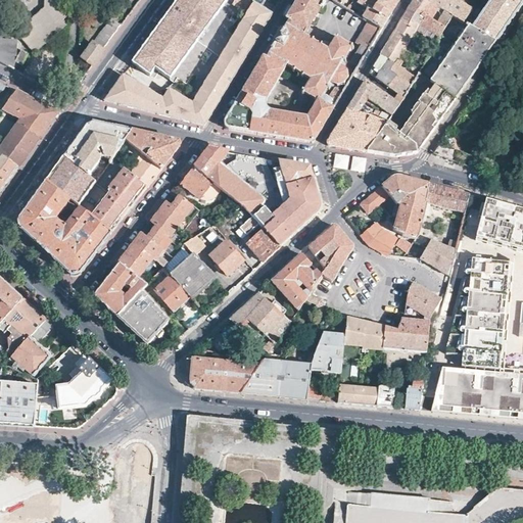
[(20,34),(16,37),(32,54),(63,26),(59,20),(65,14),(66,0),(43,0),(42,8),(26,24),(20,17),(12,25),(17,30),(20,34)]
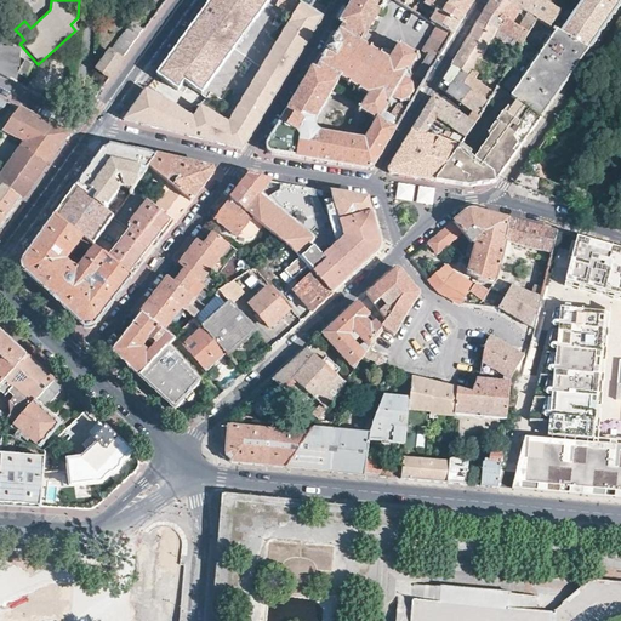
[(208,0),(157,72),(175,86),(181,78),(198,90),(262,0),(208,0)]
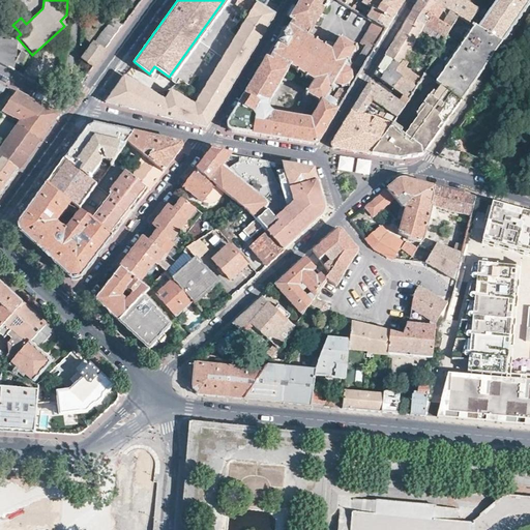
[(266,58),(228,122),(227,124),(227,127),(229,131),(286,141),(317,146),(350,90),(339,84),(341,84),(343,84),(345,84),(347,84),(350,83),(351,82),(353,79),(353,77),(354,74),(353,70),(351,66),(348,63),(359,45),(339,32),(337,32),(329,43),(311,33),(324,11),(325,11),(329,13),(330,13),(333,8),(334,8),(361,24),(365,17),(339,0),(334,0),(332,4),(330,3),(325,0),(300,0),(290,20),(293,22),(270,59),(266,58)]
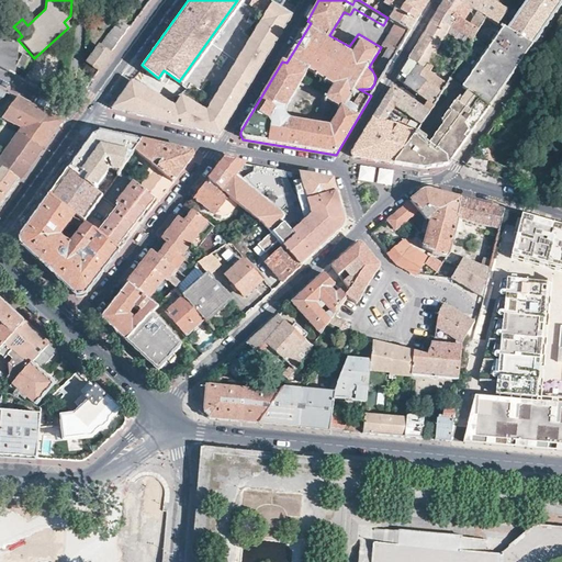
[(359,0),(388,18),(390,19),(391,14),(368,0),(359,0)]
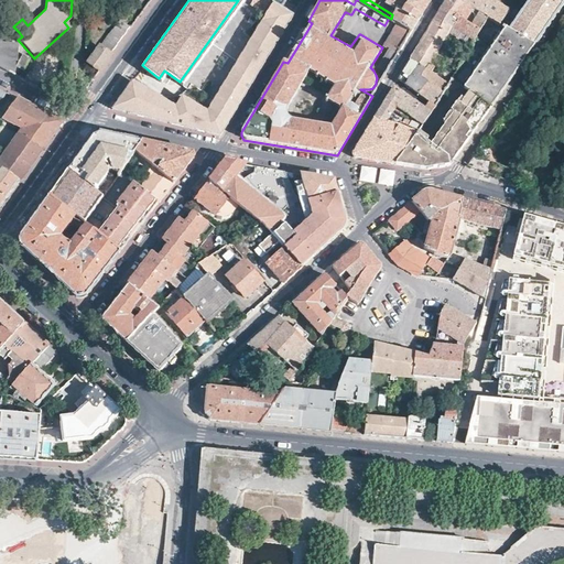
[(384,0),(384,2),(402,13),(409,0),(384,0)]
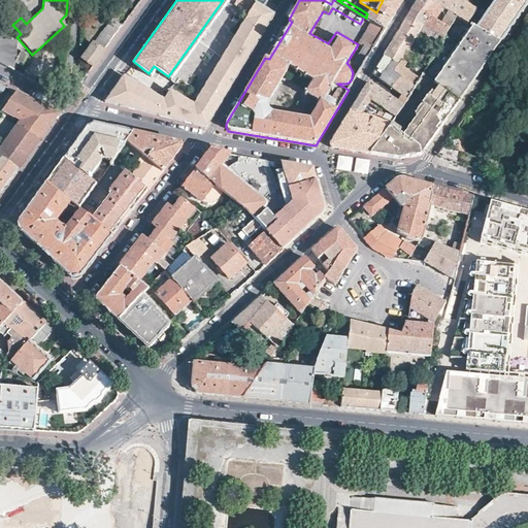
[(383,0),(376,12),(371,21),(374,23),(386,29),(395,14),(403,0),(383,0)]
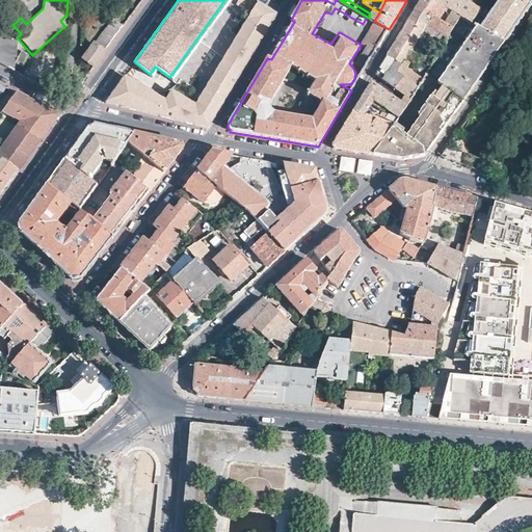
[(447,7),(436,1),(435,0),(420,0),(420,1),(416,8),(430,18),(432,15),(440,19),(447,7)]
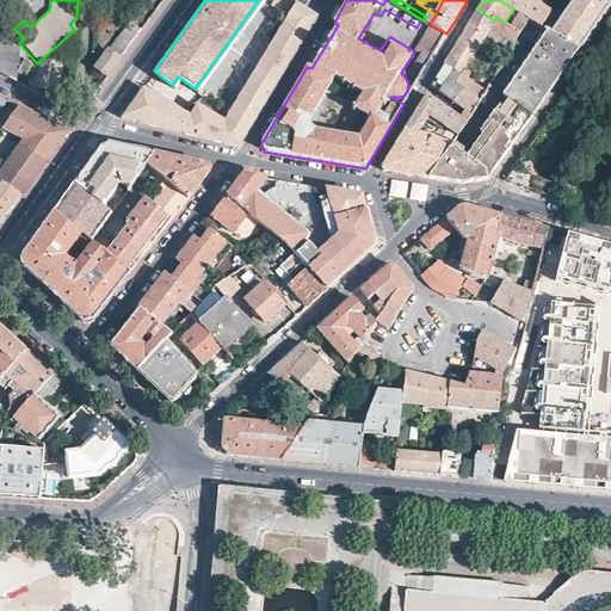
[(534,0),(501,0),(501,1),(513,8),(519,12),(529,18),(525,23),(545,34),(550,37),(553,32),(542,26),(551,11),(534,0)]
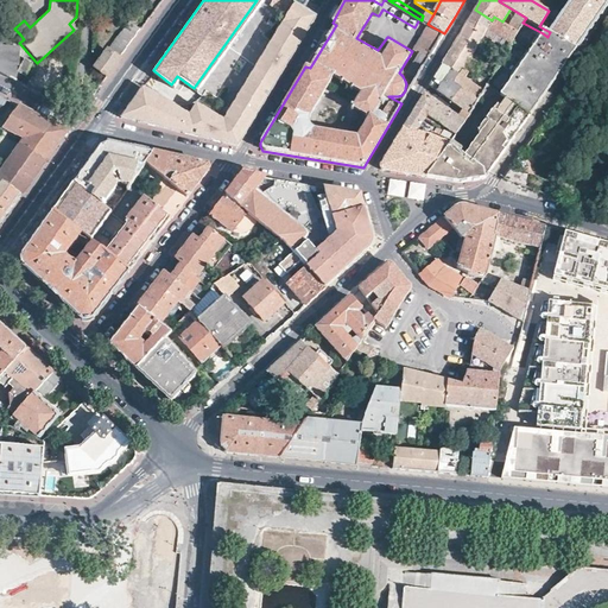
[(594,23),(607,1),(607,0),(571,0),(562,14),(553,10),(551,14),(550,17),(551,19),(557,23),(550,32),(548,37),(572,49),(575,50),(586,33),(594,23)]
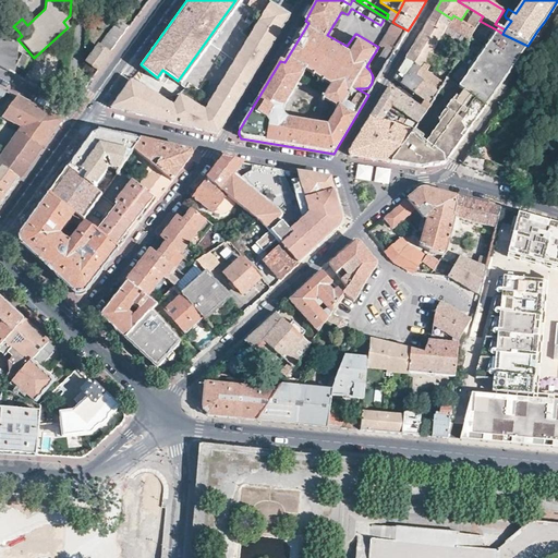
[(291,14),(270,2),(205,110),(180,96),(173,105),(130,77),(109,108),(149,118),(182,125),(217,134),(291,14)]
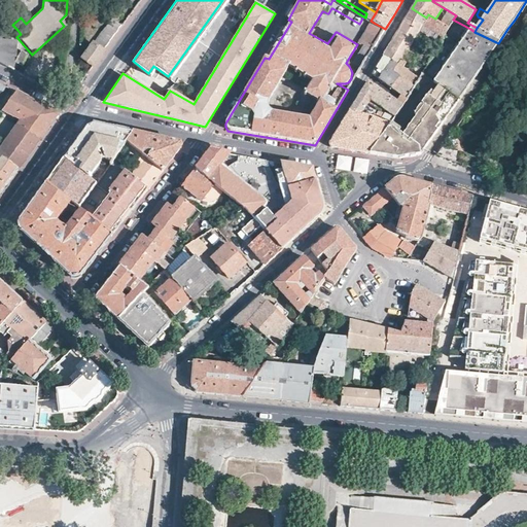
[(442,23),(448,10),(443,7),(435,19),(442,23)]
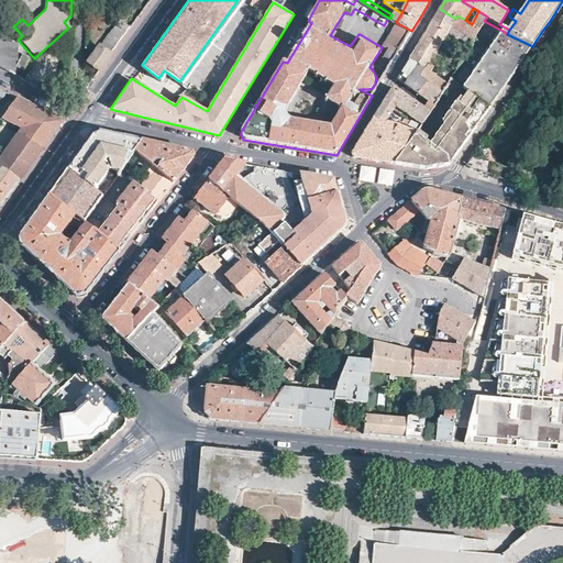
[(455,19),(440,9),(438,13),(432,22),(448,31),(450,28),(455,19)]
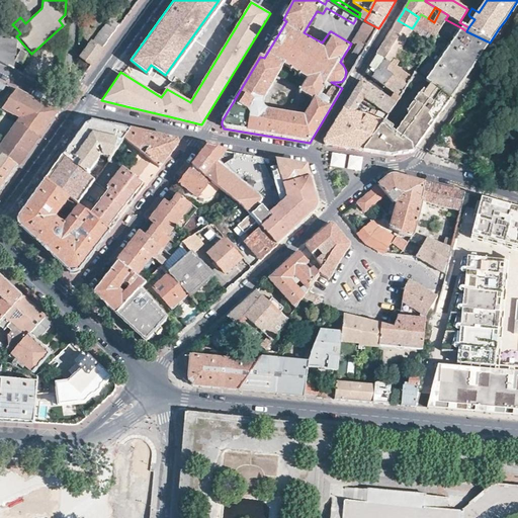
[(441,26),(445,19),(448,15),(440,10),(434,22),(441,26)]
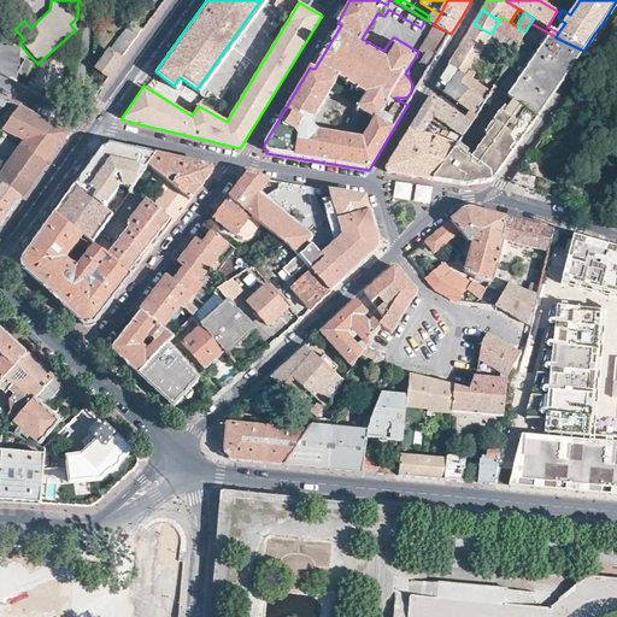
[(501,17),(499,21),(493,30),(517,46),(526,31),(517,27),(510,22),(501,17)]
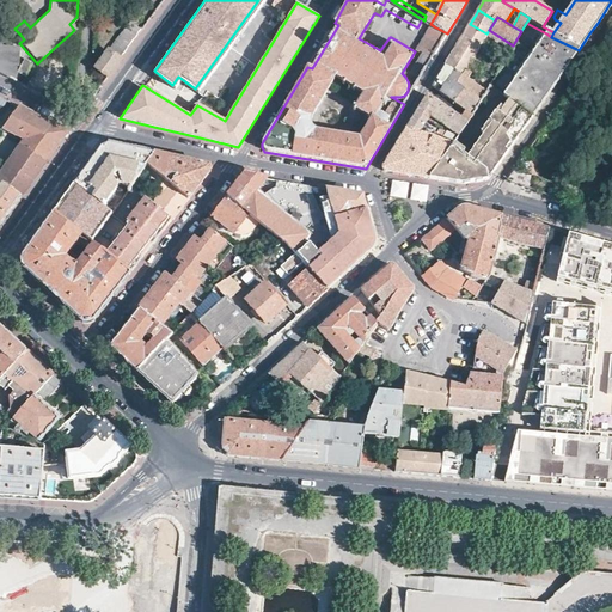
[(109,80),(141,30),(132,23),(122,34),(121,32),(115,41),(116,42),(108,53),(95,69),(109,80)]
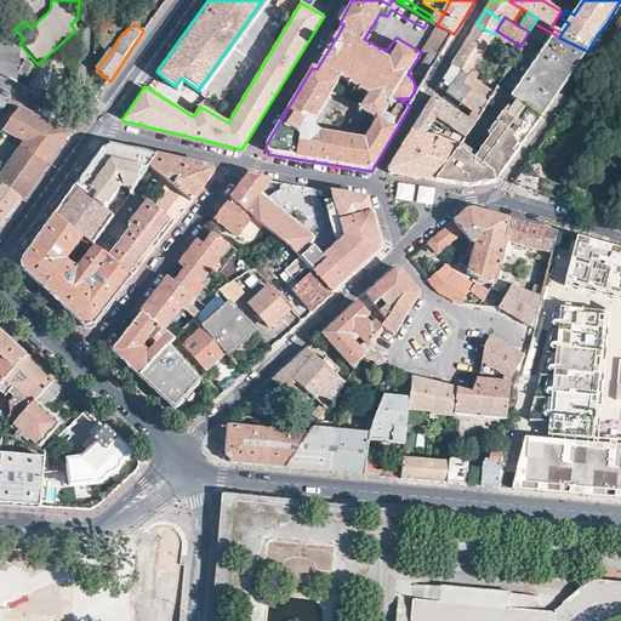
[(451,66),(469,77),(472,72),(488,45),(494,34),(477,24),(476,26),(454,61),(451,66)]
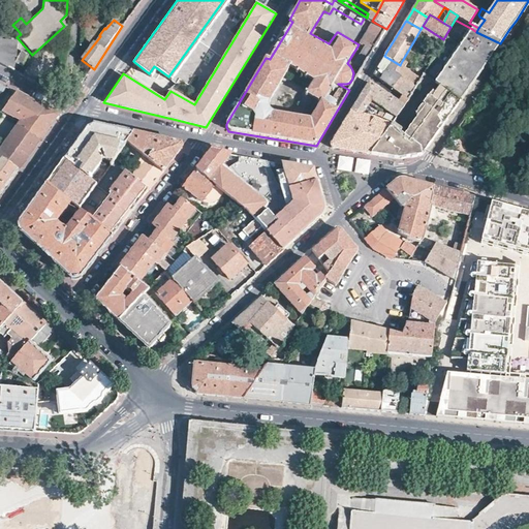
[(386,29),(375,23),(363,42),(363,43),(366,44),(355,61),(364,66),(386,29)]
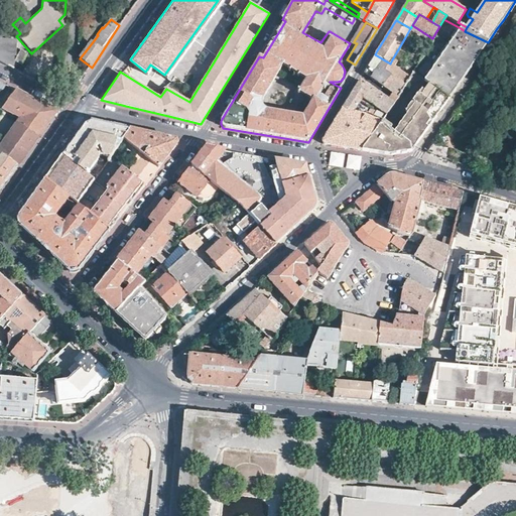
[(410,28),(405,37),(426,49),(432,39),(432,38),(412,25),(410,28)]
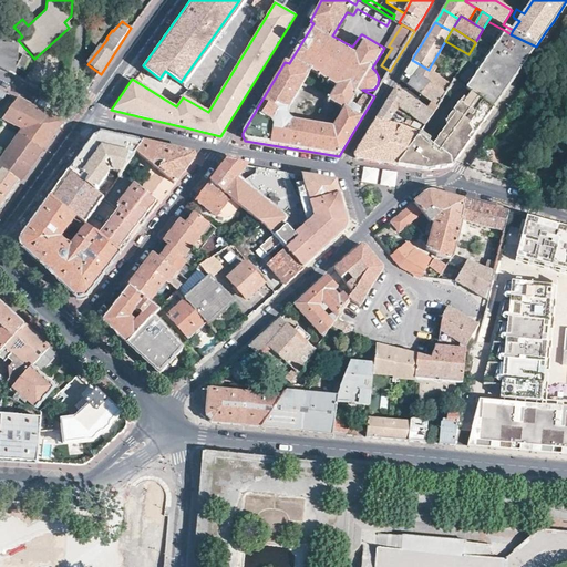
[(506,31),(464,92),(467,93),(491,107),(493,109),(512,82),(536,47),(534,45),(511,34),(506,31)]
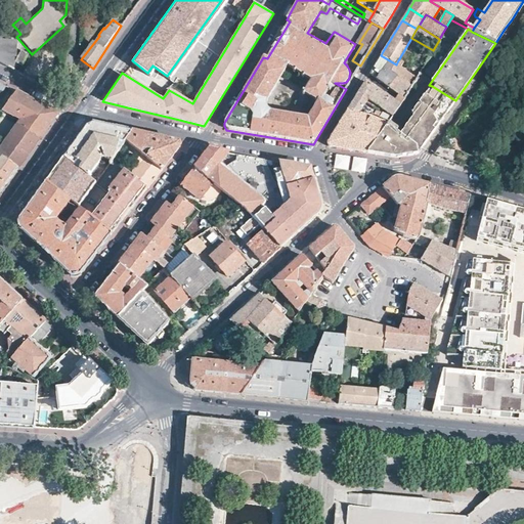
[(0,61),(12,69),(13,63),(15,42),(0,41),(0,61)]
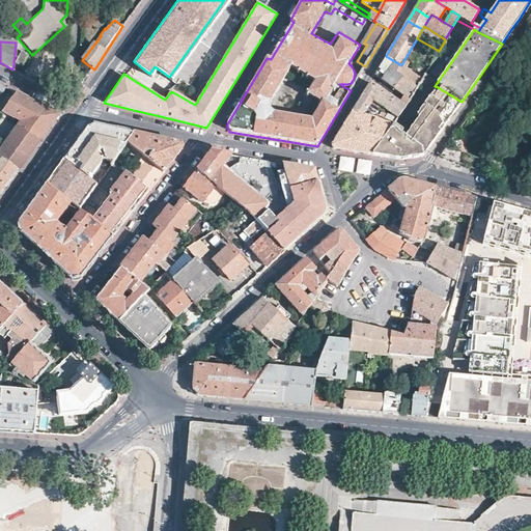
[(12,70),(19,73),(27,56),(21,52),(14,64),(12,70)]
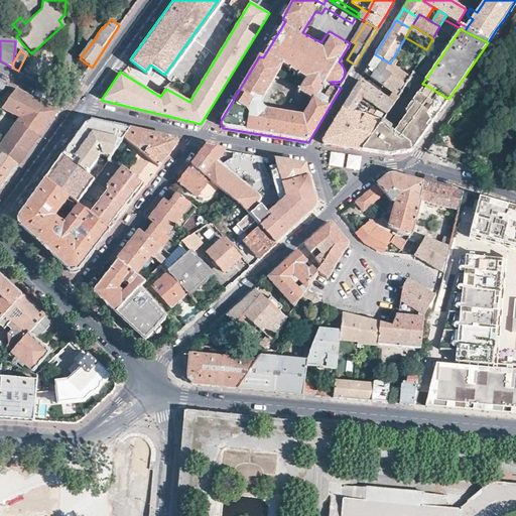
[(383,86),(389,75),(385,72),(390,63),(375,54),(365,73),(373,79),(383,86)]
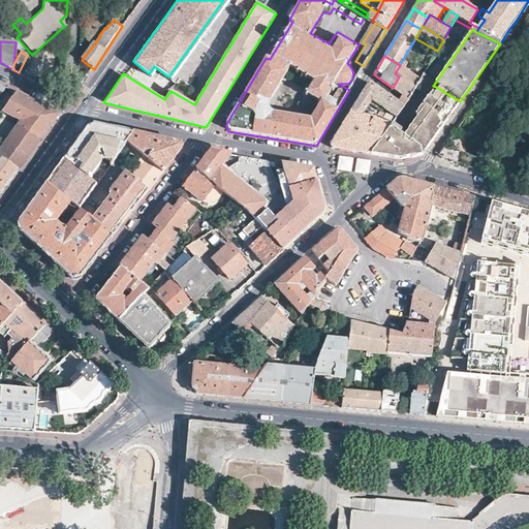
[(399,76),(417,87),(422,79),(421,78),(404,68),(400,65),(395,73),(399,76)]
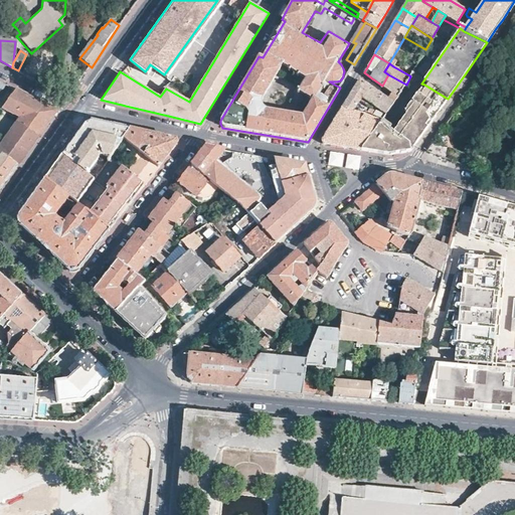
[(391,98),(395,101),(406,84),(388,74),(382,86),(388,91),(393,95),(391,98)]
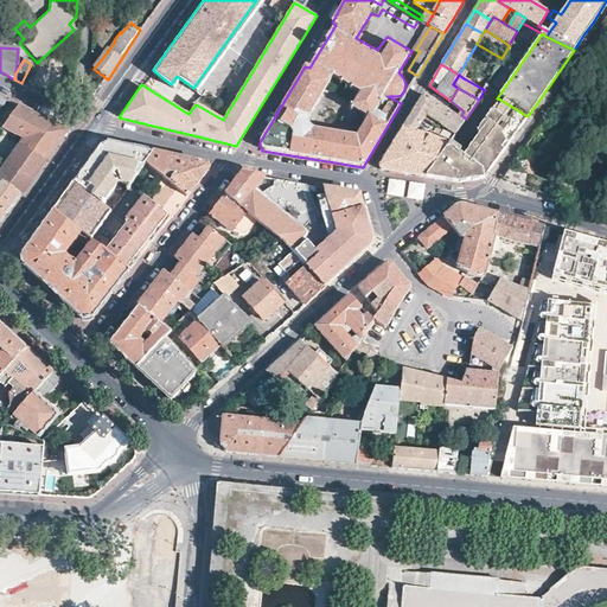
[(466,119),(454,135),(448,145),(465,154),(485,125),(483,122),(489,114),(491,115),(500,100),(484,90),(479,100),(466,119)]
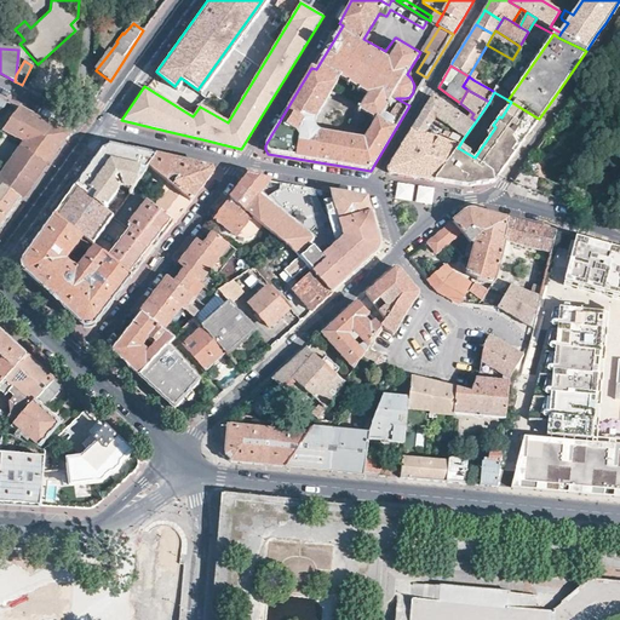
[(443,125),(464,138),(476,121),(471,118),(468,121),(432,97),(429,104),(412,131),(424,136),(431,124),(434,120),(443,125)]
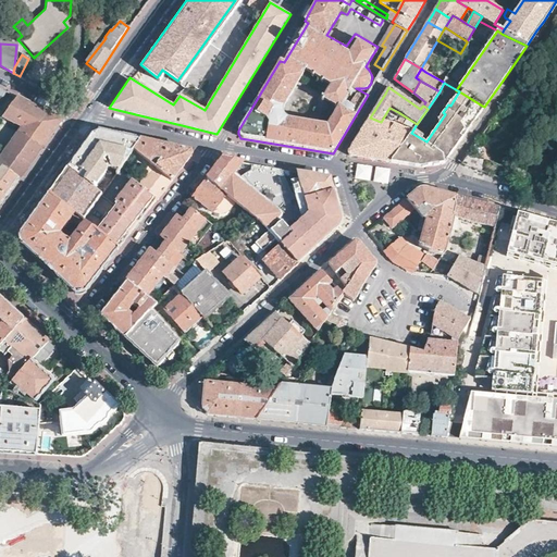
[(426,141),(411,133),(391,162),(416,166),(423,169),(432,166),(445,164),(471,127),(468,125),(482,106),(459,91),(450,106),(448,104),(443,112),(445,114),(426,141)]
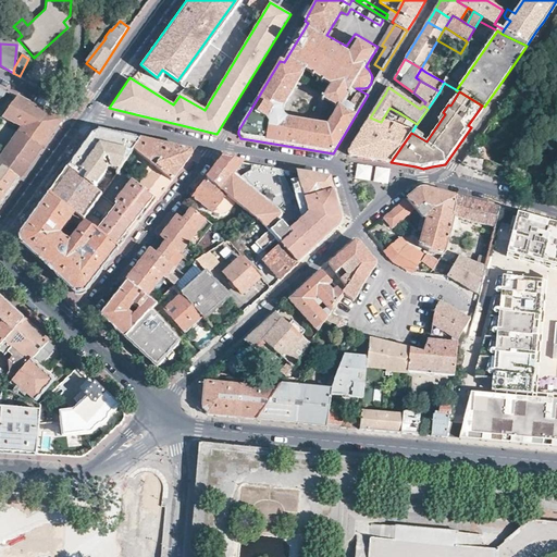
[(16,96),(3,115),(21,128),(42,145),(62,119),(38,107),(16,96)]
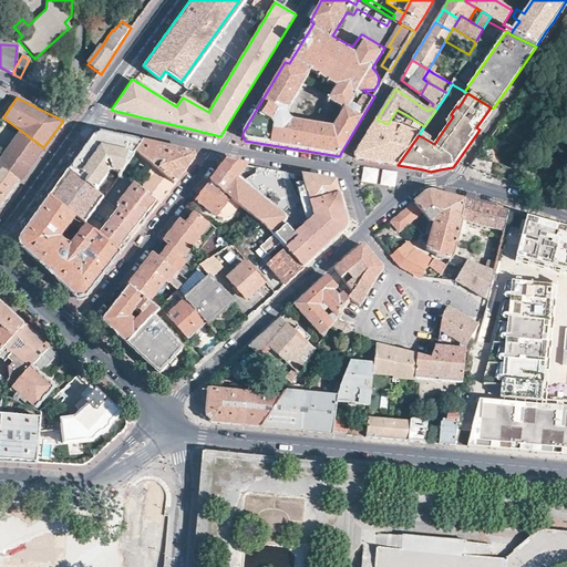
[(493,109),(491,107),(476,127),(480,130),(482,125),(493,109)]
